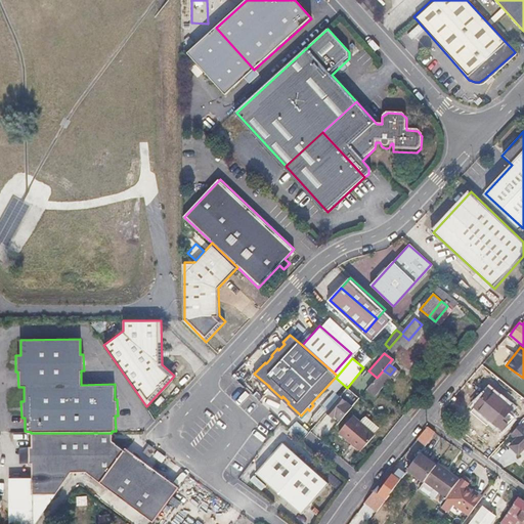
[(384,370),(384,369),(377,378),(383,383),(384,384),(391,376),(390,375),(384,370)]
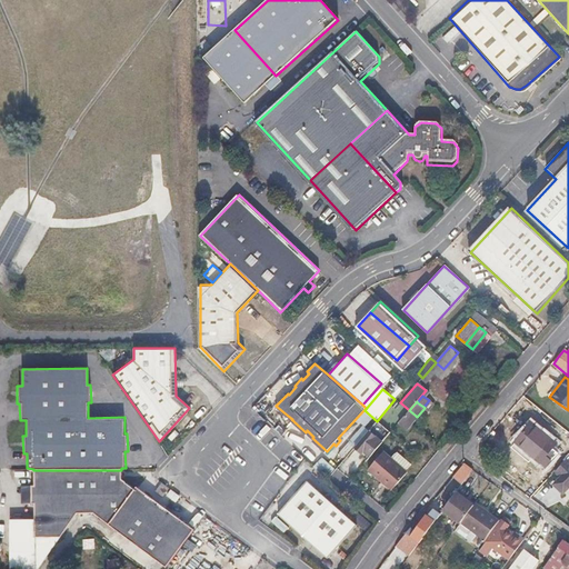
[(416,416),(409,410),(403,417),(410,422),(416,416)]
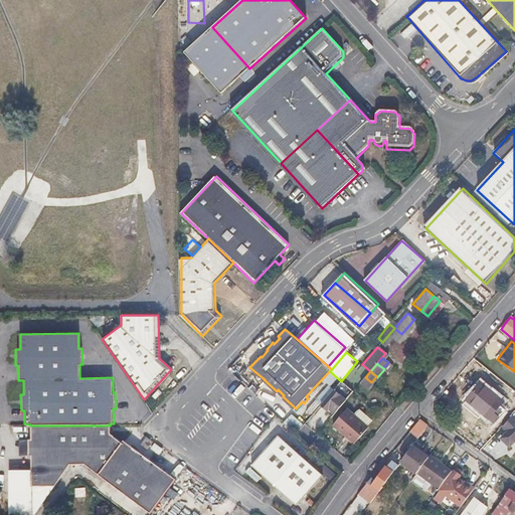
[(480,417),(483,413),(489,418),(503,401),(480,383),(463,403),(471,410),(480,417)]
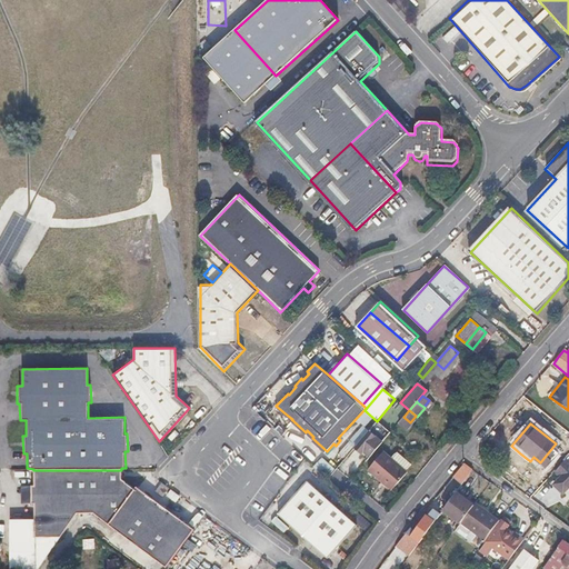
[(372,426),(369,430),(382,441),(386,437),(372,426)]
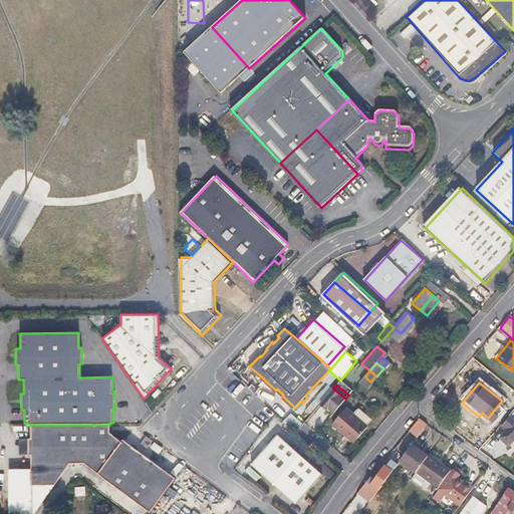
[(345,399),(333,389),(320,404),(326,410),(328,408),(334,413),(345,399)]
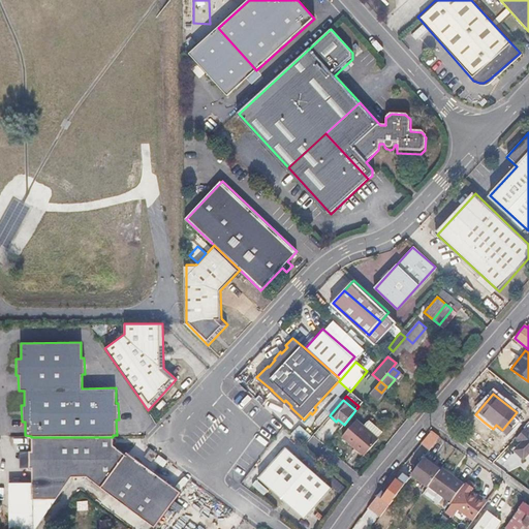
[(275,425),(271,422),(267,428),(271,431),(275,425)]
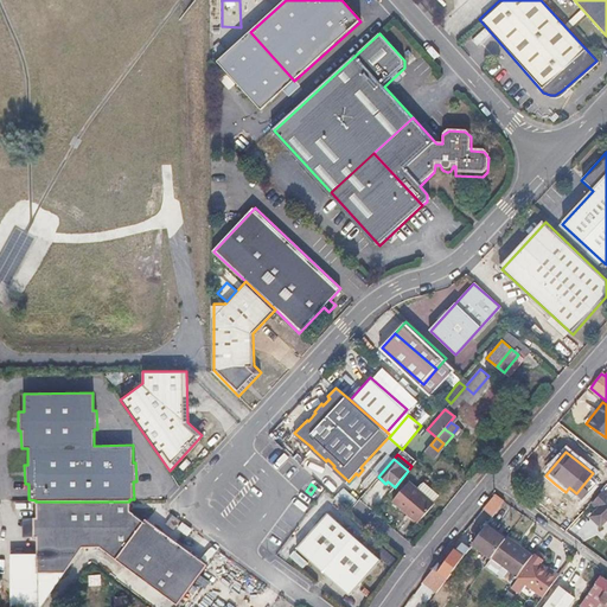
[(413,490),(406,484),(389,504),(396,509),(413,490)]
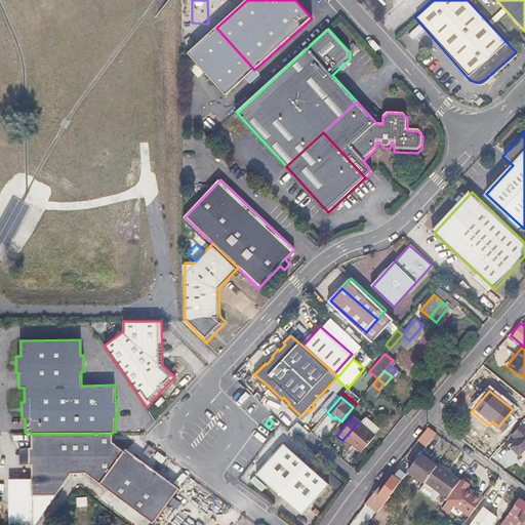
[(363,418),(358,425),(367,432),(372,427),(363,418)]
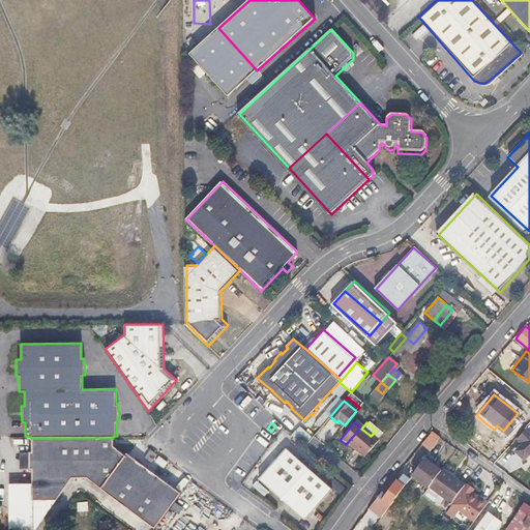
[(361,429),(360,428),(346,444),(356,453),(371,436),(361,429)]
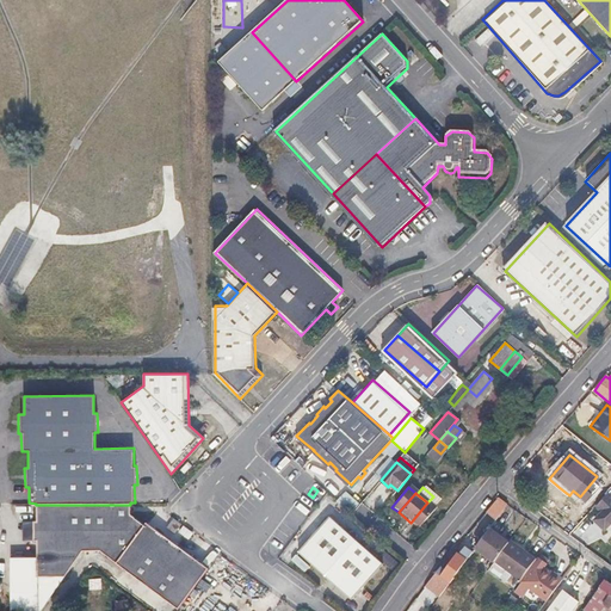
[(597,506),(604,513),(597,522),(600,525),(605,530),(610,523),(610,493),(597,506)]
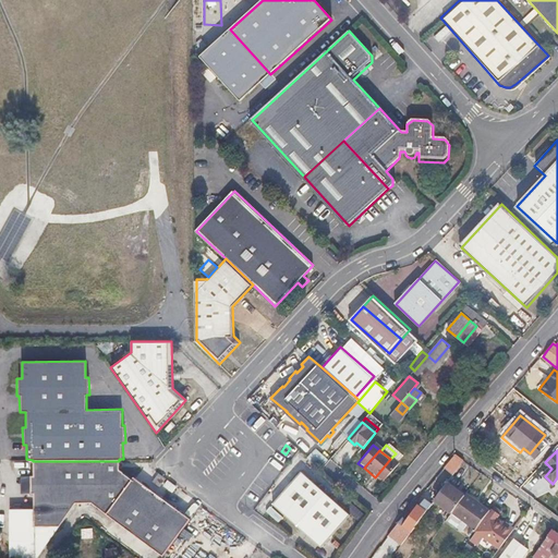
[(400,457),(396,453),(390,459),(395,463),(400,457)]
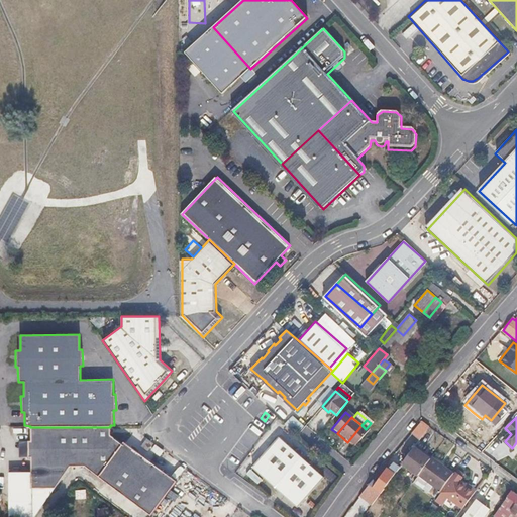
[(429,426),(423,421),(413,435),(419,439),(429,426)]
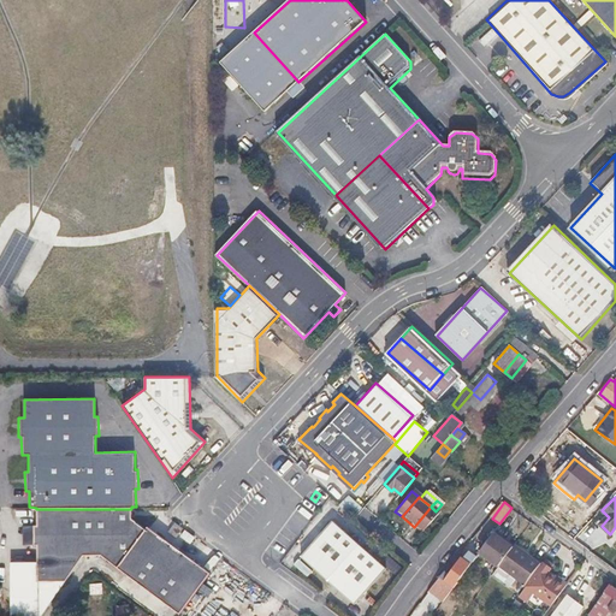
[(436,511),(431,507),(414,527),(421,532),(438,513),(436,511)]
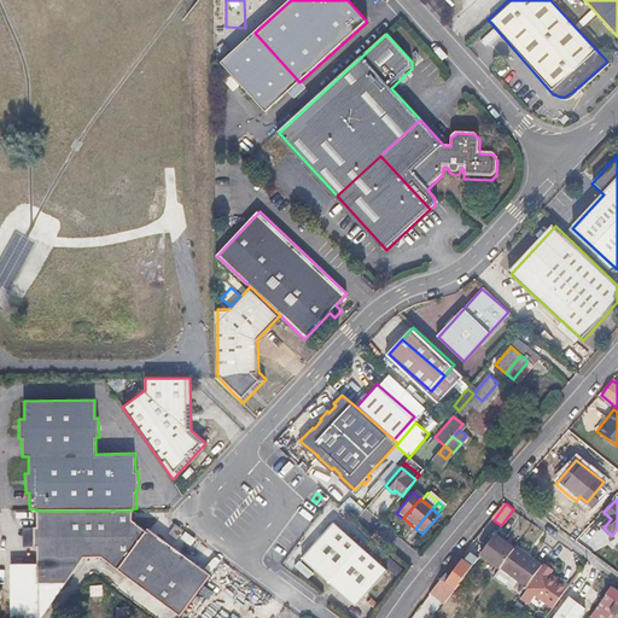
[(36,528),(33,528),(34,547),(36,546),(38,565),(38,583),(47,583),(65,582),(79,564),(85,557),(83,511),(36,511),(36,528)]
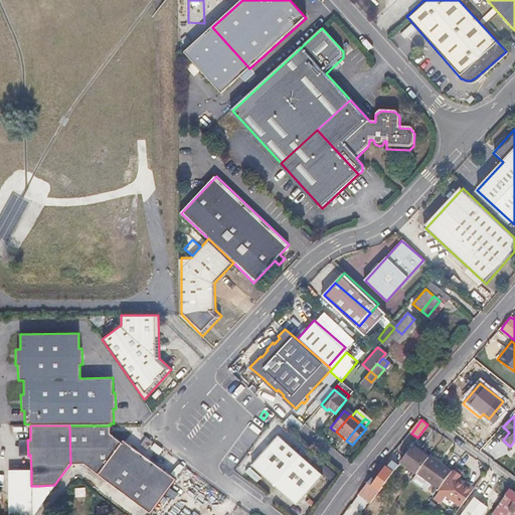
[(110,425),(69,425),(70,464),(86,464),(101,475),(125,441),(122,439),(120,441),(110,432),(110,425)]
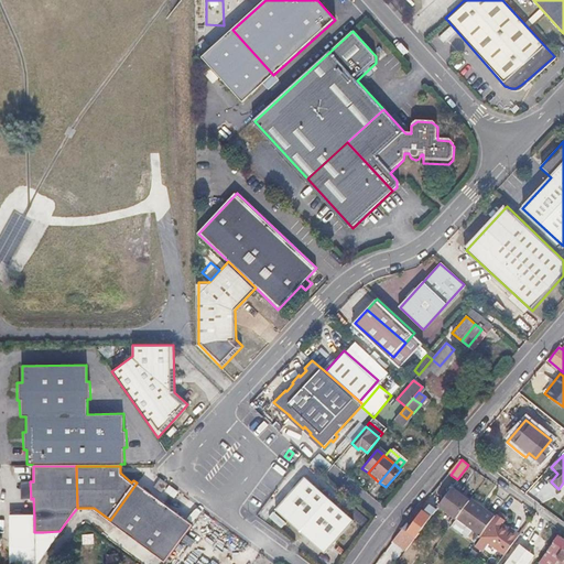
[(306,476),(277,508),(326,552),(355,520),(306,476)]
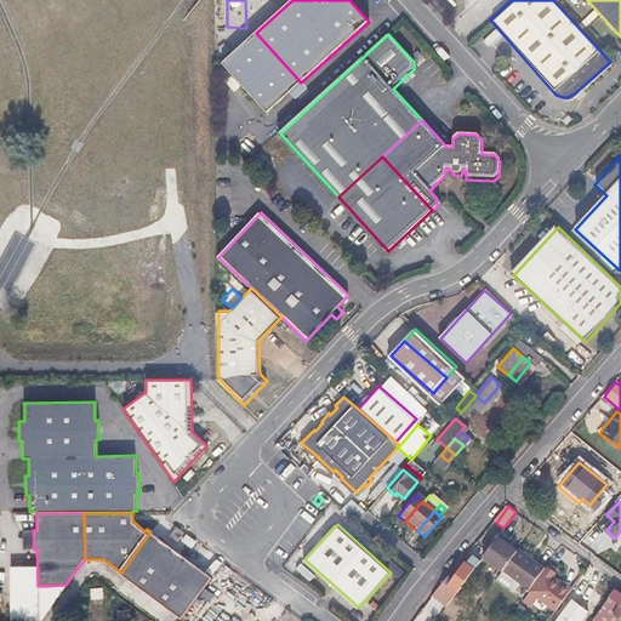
[(212,577),(151,531),(121,573),(183,617),(212,577)]
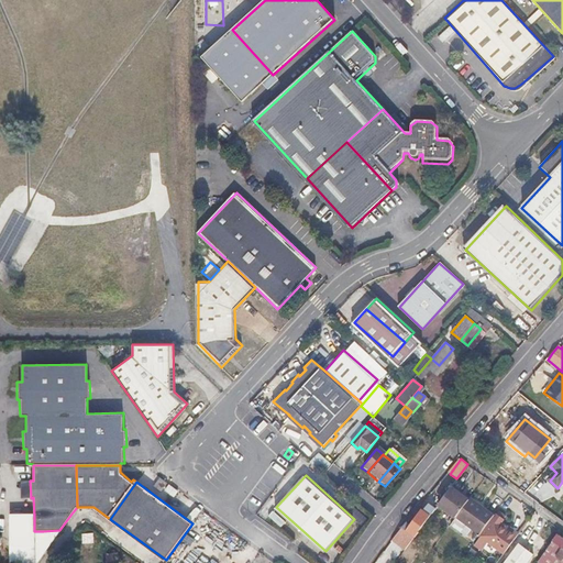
[(460,493),(451,486),(438,504),(455,517),(468,499),(460,493)]
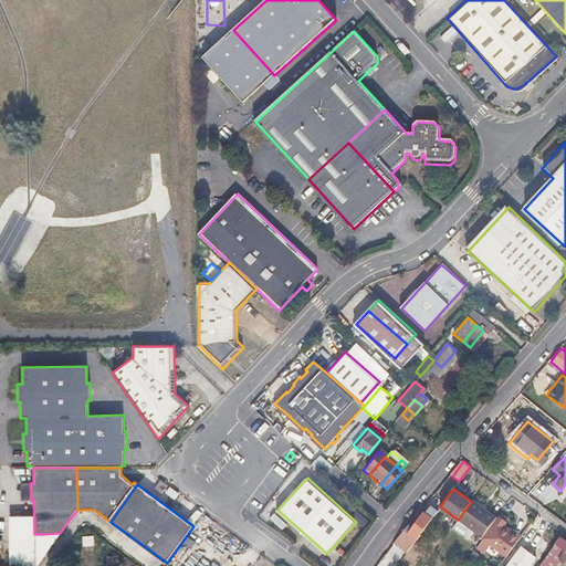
[(472,500),(471,502),(458,520),(453,526),(469,538),(474,531),(482,536),(495,517),(484,509),(472,500)]
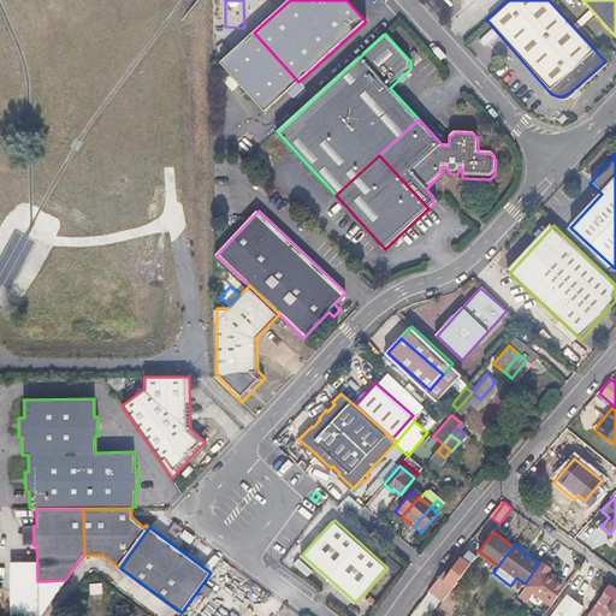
[(462,562),(460,561),(454,568),(449,576),(457,582),(475,557),(469,552),(462,562)]
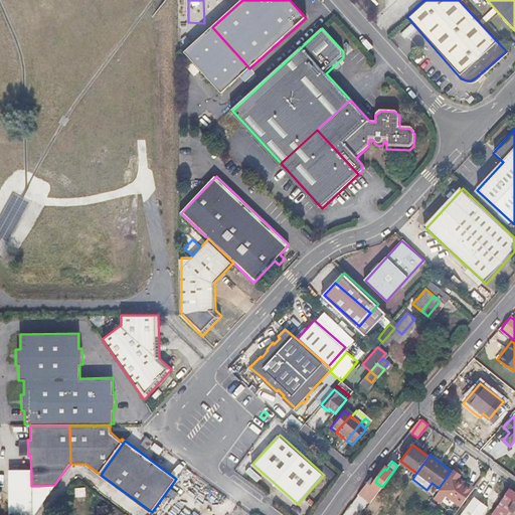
[(249,467),(245,473),(254,479),(259,474),(249,467)]
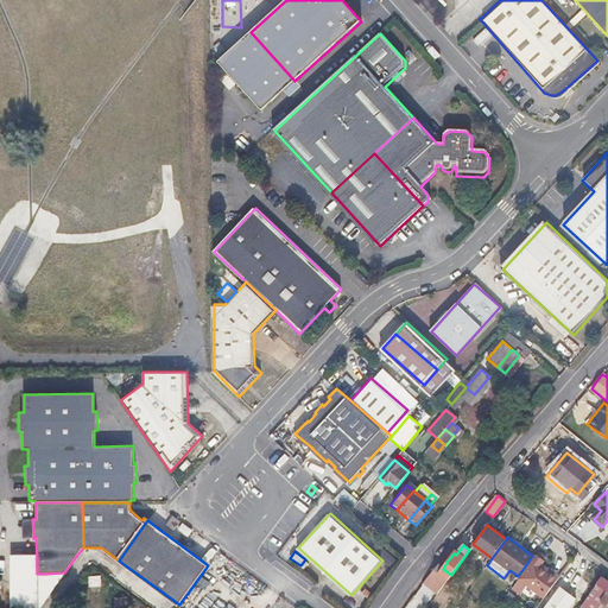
[(544,561),(537,556),(512,589),(519,595),(526,586),(544,599),(561,577),(551,570),(549,572),(544,569),(540,565),(544,561)]
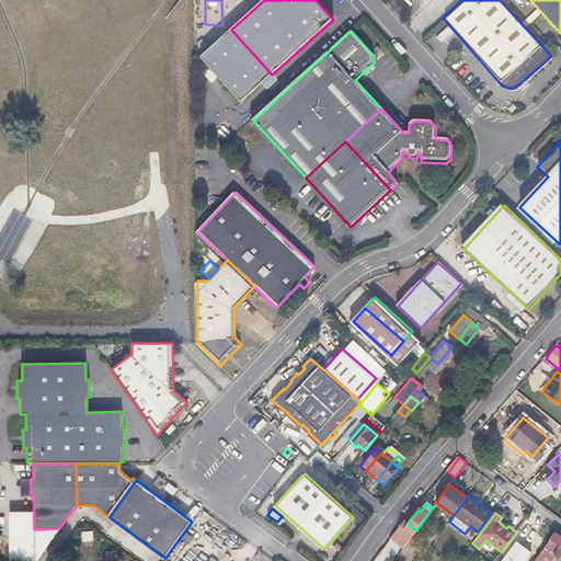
[(402,527),(403,528),(413,535),(416,530),(409,525),(405,523),(402,527)]
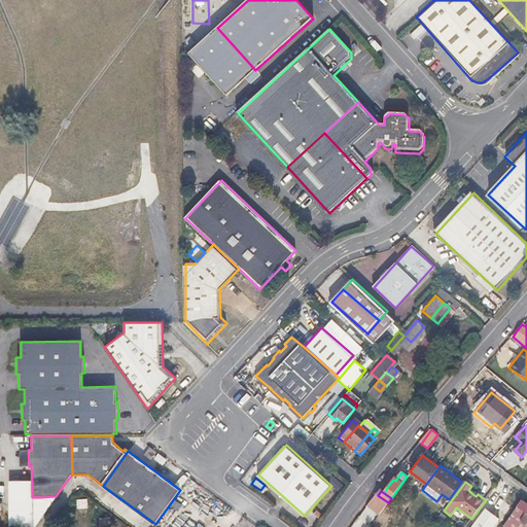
[(388,502),(379,496),(373,505),(381,512),(388,502)]
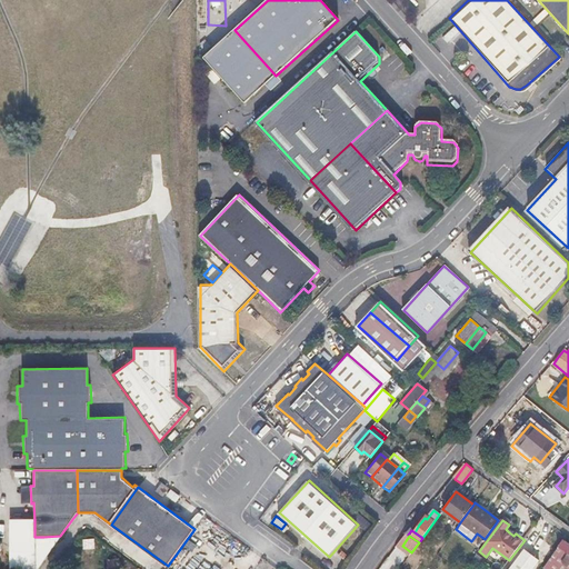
[(557,547),(558,548),(542,568),(568,568),(567,568),(568,563),(568,545),(562,540),(557,547)]
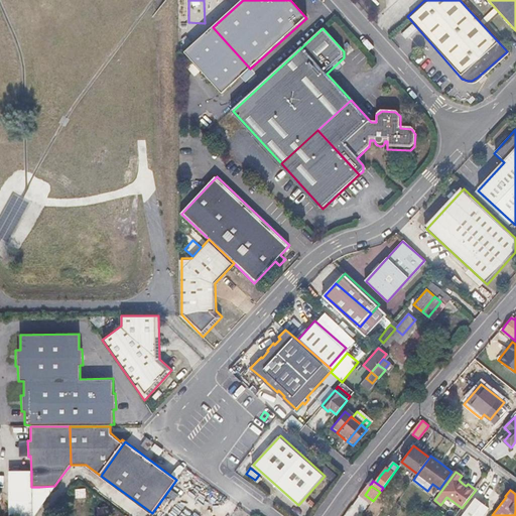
[(474,499),(462,515),(482,515),(488,510),(474,499)]
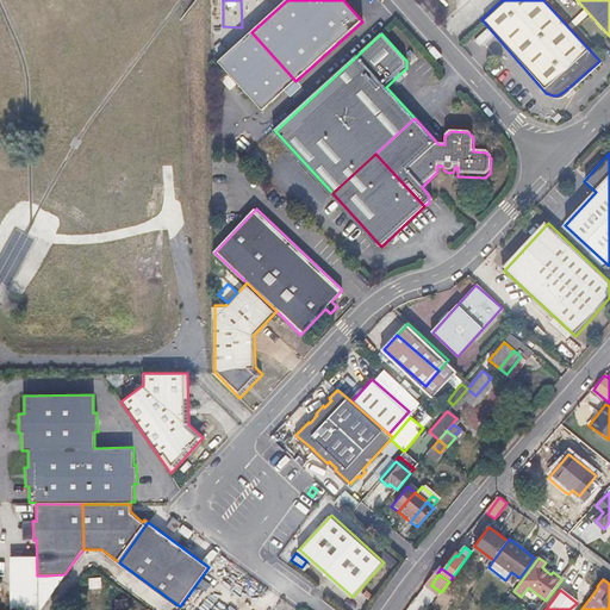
[(120,598),(116,599),(117,609),(129,607),(128,597),(124,598),(120,598)]
